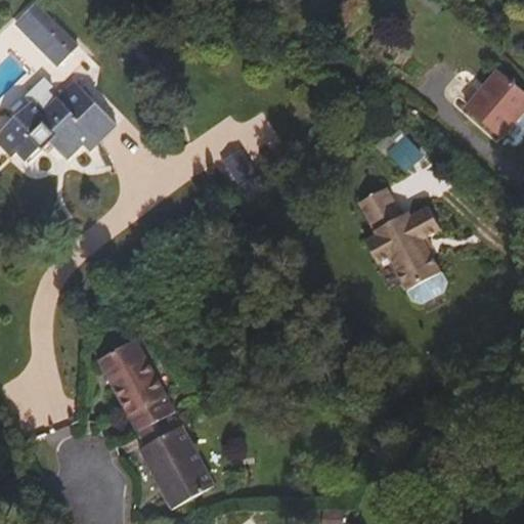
[(39,1),(14,23),(57,70),(81,48),(39,1)]
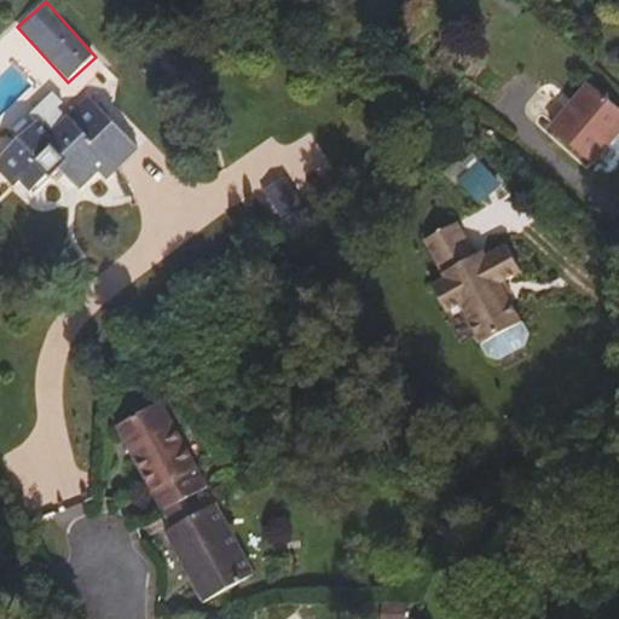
[(589,165),(618,127),(618,109),(584,81),(544,128),(589,165)]
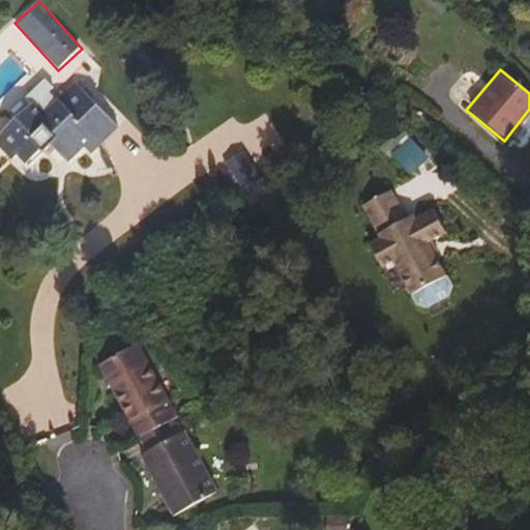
[(89,153),(116,126),(72,85),(42,116),(27,99),(0,126),(0,150),(10,162),(16,156),(29,168),(50,147),(67,164),(83,146),(89,153)]
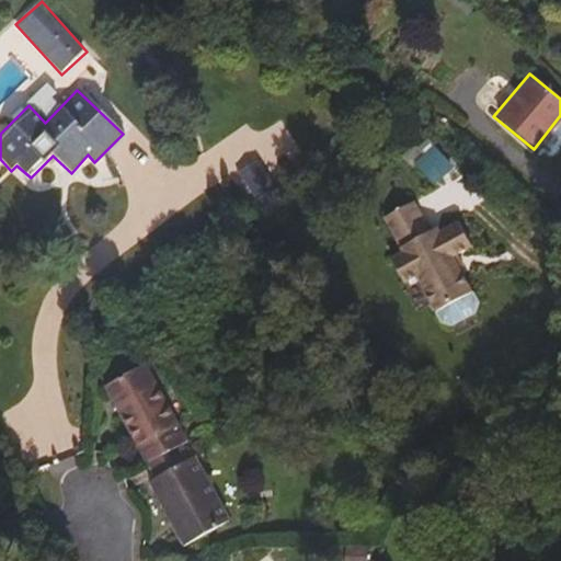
[(278,115),(226,147),(263,208),(316,175),(278,115)]
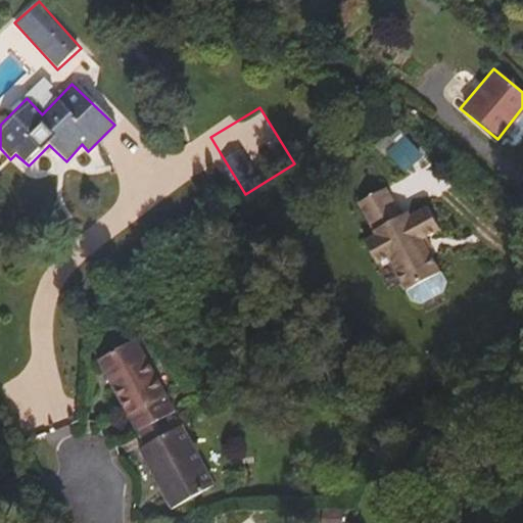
[(387,153),(406,174),(424,157),(407,137),(387,153)]
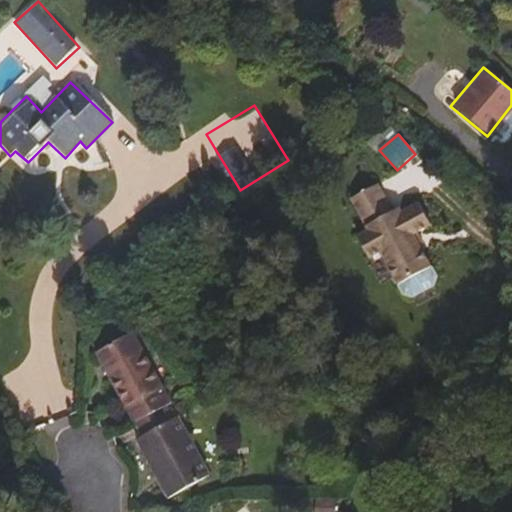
[(425,269),(414,247),(407,236),(411,234),(418,230),(425,227),(413,204),(396,214),(394,209),(387,213),(372,184),(346,198),(362,231),(351,237),(363,260),(374,253),(391,286),(425,269)]
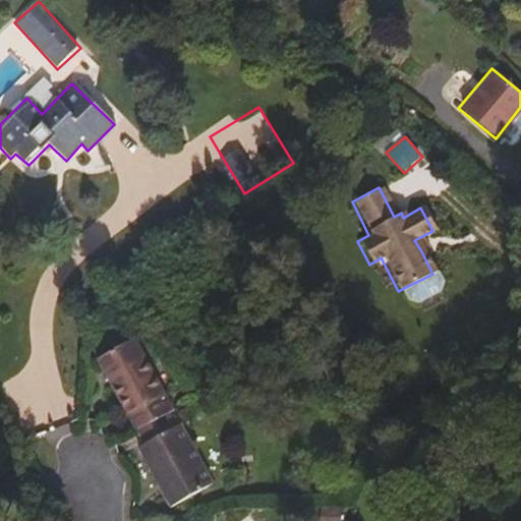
[(180,411),(140,340),(103,359),(142,431),(169,417),(180,411)]
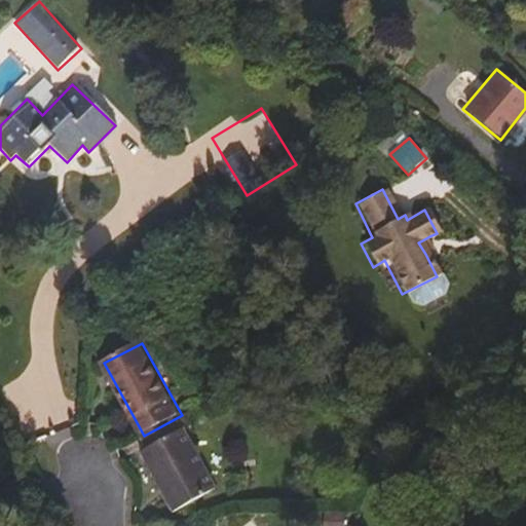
[(222,488),(189,429),(187,429),(179,434),(171,421),(144,436),(150,448),(143,452),(175,512),(178,513),(222,488)]
